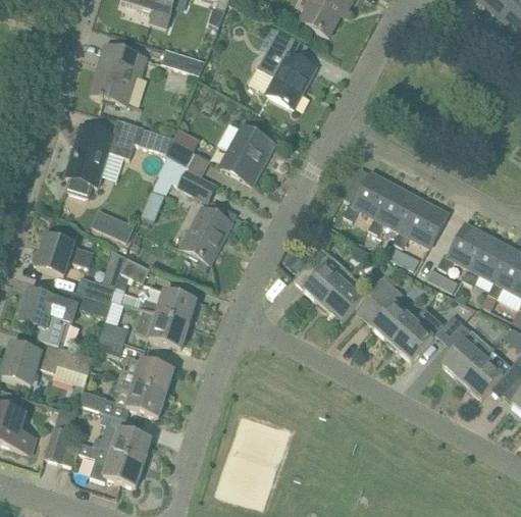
[(122,0),(122,1),(154,11),(151,22),(166,27),(174,0),(122,0)]
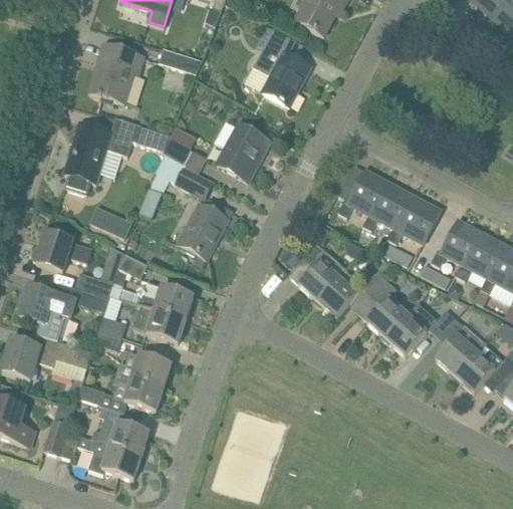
[(215,0),(212,7),(222,9),(225,0),(215,0)]
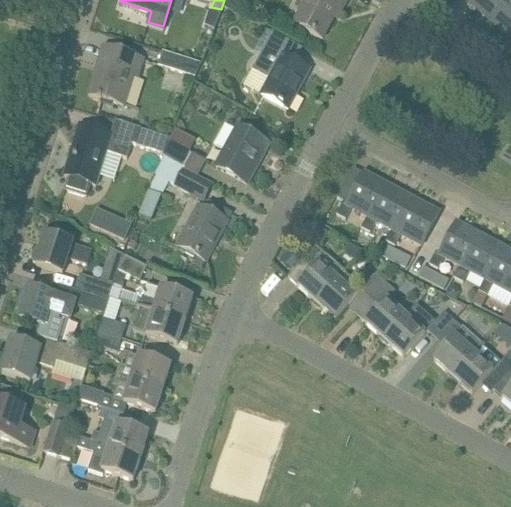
[(302,0),(293,19),(322,35),(336,7),(339,9),(344,0),(302,0)]
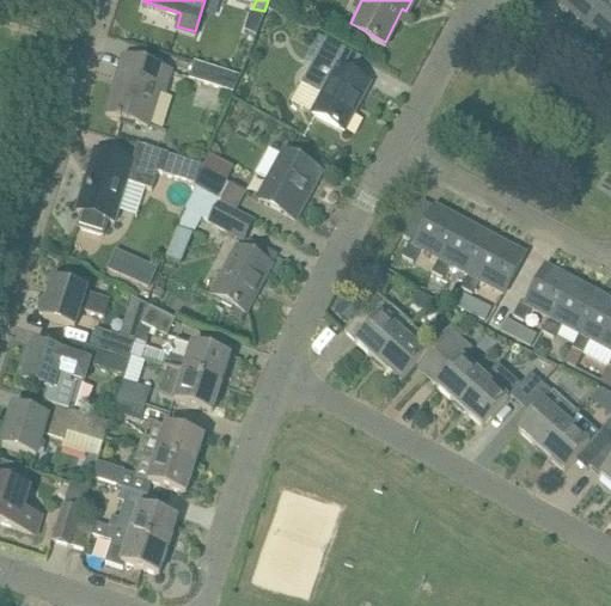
[(566,0),(575,8),(574,10),(584,17),(597,0),(566,0)]
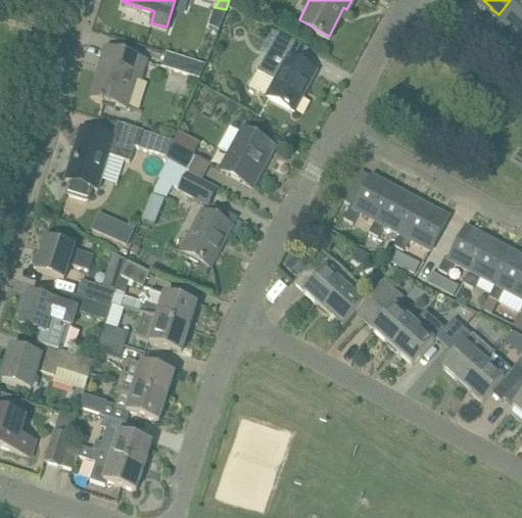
[(510,0),(499,14),(502,17),(503,16),(513,26),(512,27),(519,33),(521,30),(521,0),(510,0)]
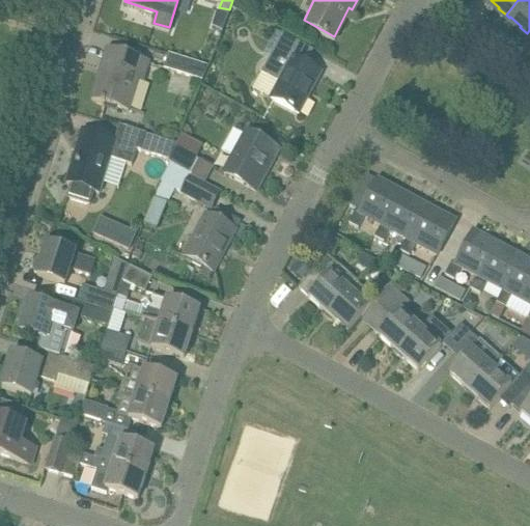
[(311,46),(293,35),(282,30),(273,46),(261,68),(278,78),(270,93),(298,109),(319,68),(303,60),(311,46)]
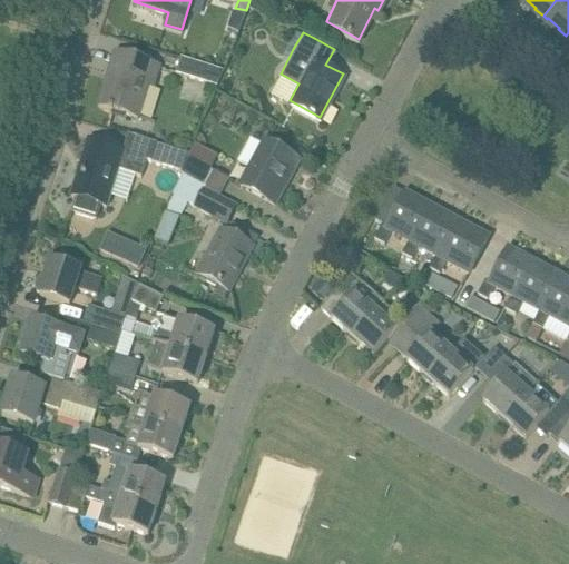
[(160,63),(136,56),(115,49),(108,68),(110,69),(99,101),(98,101),(98,102),(109,106),(108,107),(113,109),(113,107),(138,115),(149,81),(154,82),(160,63)]
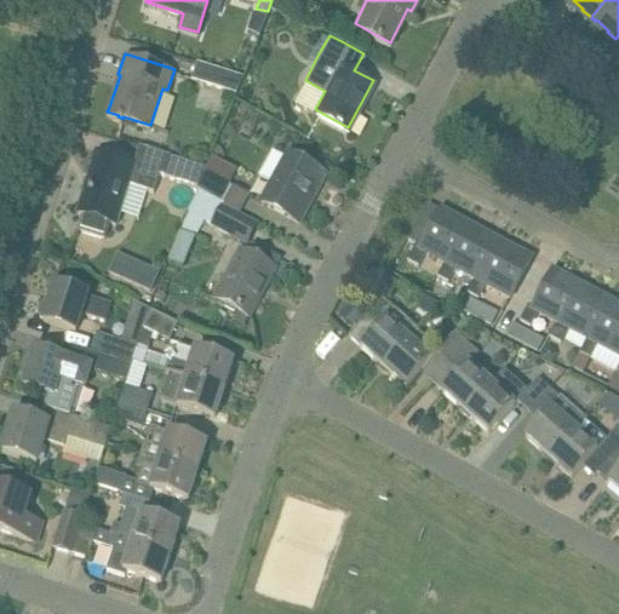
[(242,74),(196,58),(191,75),(236,90),(242,74)]
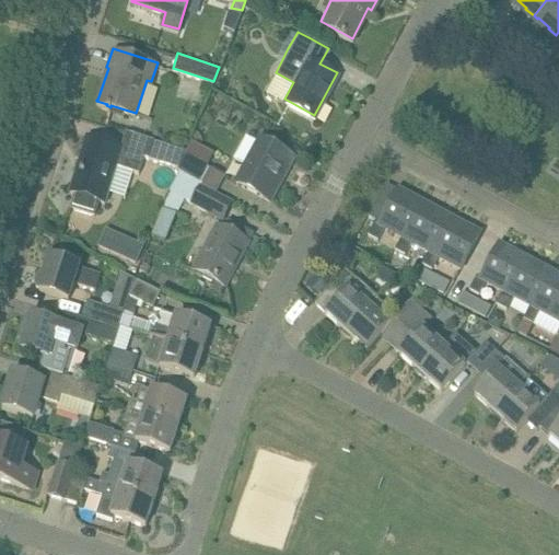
[(143,151),(107,140),(86,134),(69,188),(76,189),(71,204),(94,211),(99,197),(103,198),(115,162),(138,170),(143,151)]
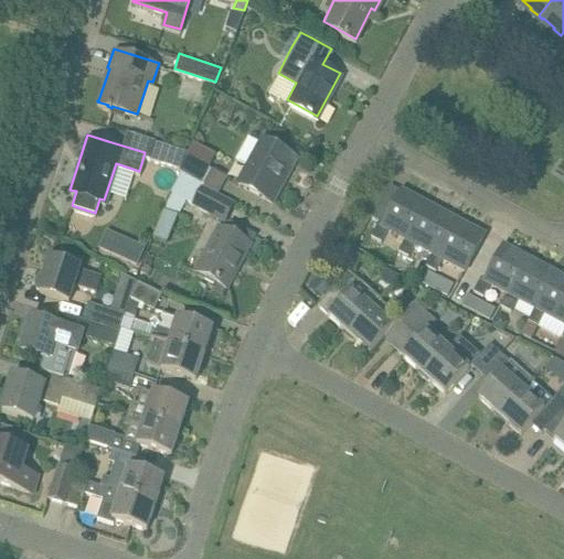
[(291,152),(272,141),(263,137),(238,181),(272,199),(284,178),(278,175),(291,152)]
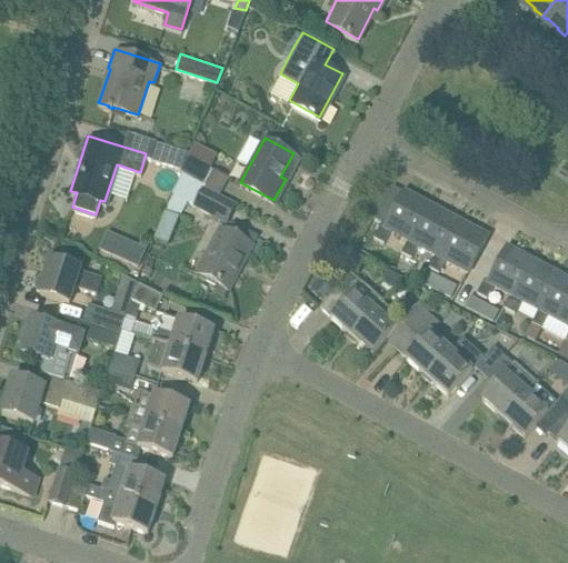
[(181,167),(188,152),(188,150),(156,139),(150,157),(181,167)]
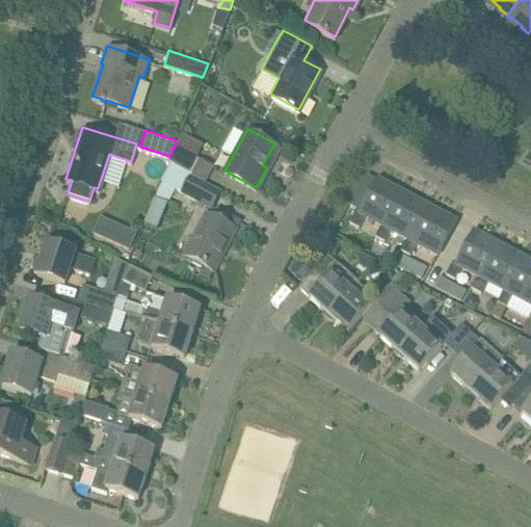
[(176,142),(169,156),(168,158),(189,168),(197,154),(176,142)]
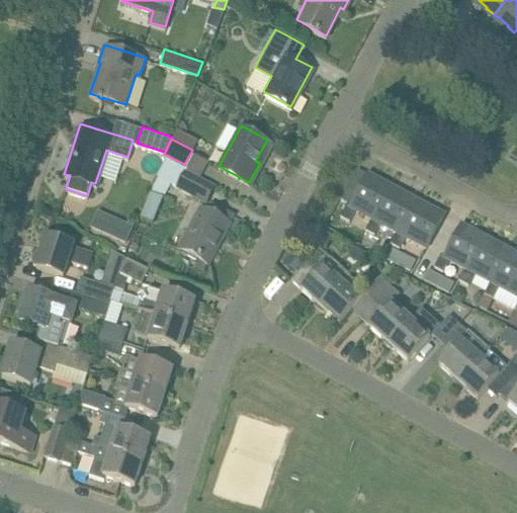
[(184,169),(177,184),(204,199),(213,184),(184,169)]
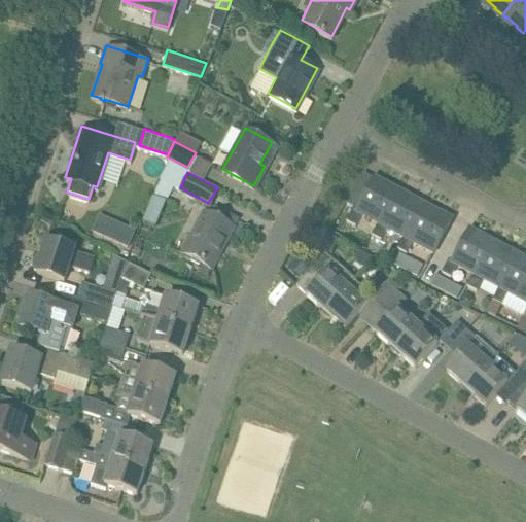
[(378,218),(393,185),(387,182),(386,183),(374,176),(375,175),(374,175),(357,206),(353,204),(346,217),(354,222),(361,210),(378,218)]
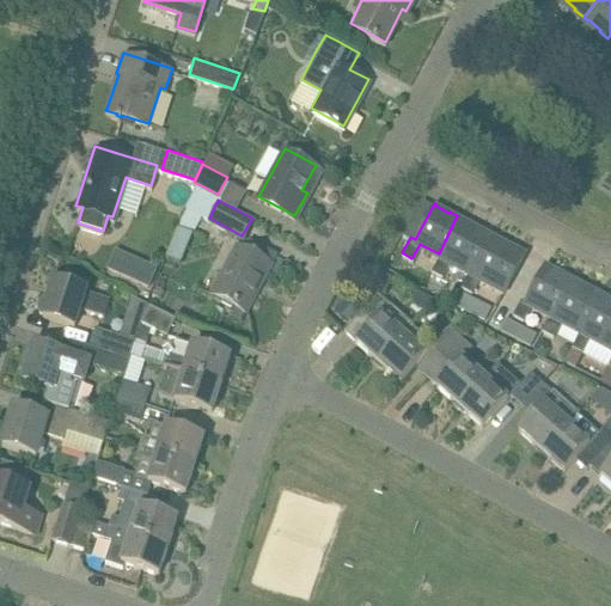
[(465,220),(464,219),(457,215),(439,253),(432,269),(441,274),(450,259),(468,269),(487,231),(480,227),(478,228),(464,221),(465,220)]
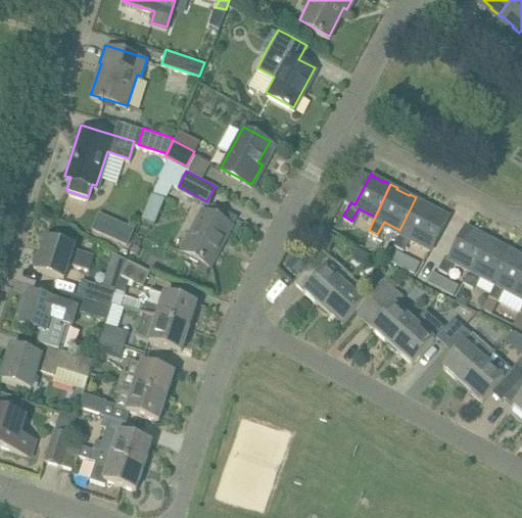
[(154,221),(165,195),(151,190),(141,216),(154,221)]
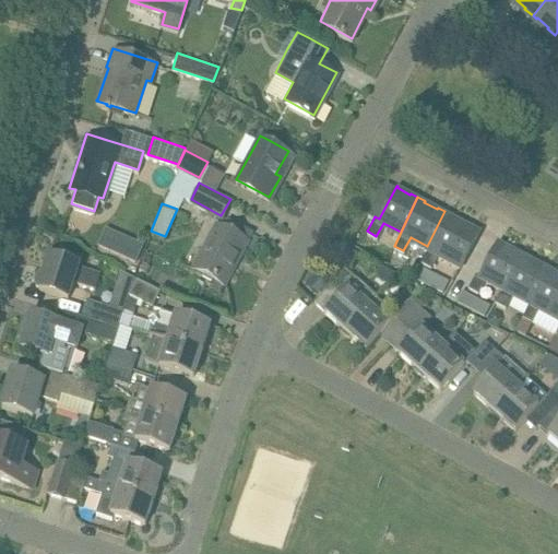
[(451,215),(444,211),(427,246),(428,247),(420,260),(430,266),(438,252),(460,263),(478,230),(464,222),(464,223),(451,216),(451,215)]
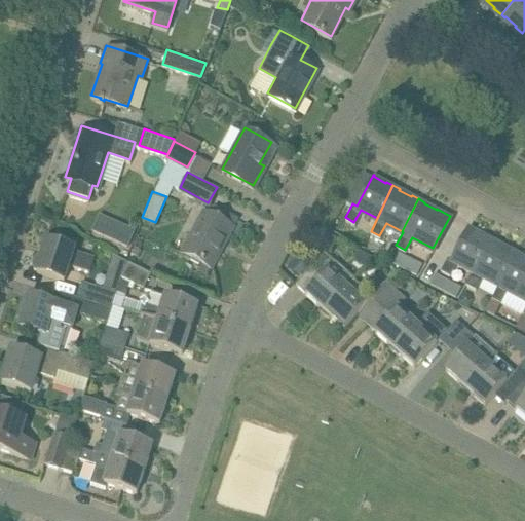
[(211,264),(237,215),(213,201),(208,212),(202,209),(181,249),(211,264)]
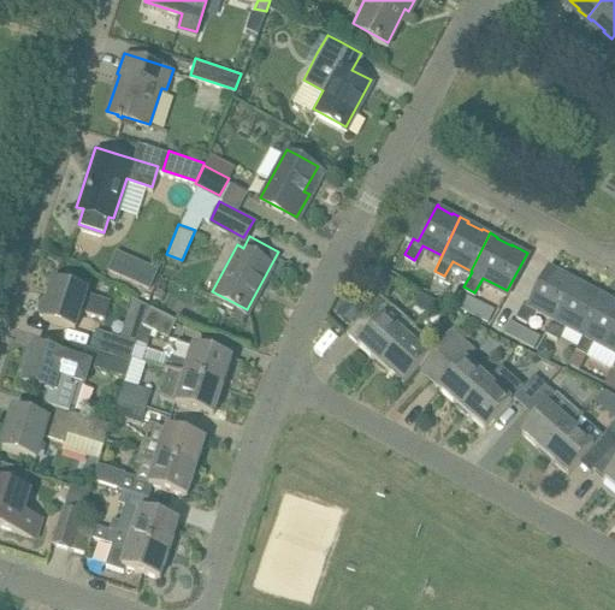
[(554,315),(572,277),(563,273),(563,274),(549,266),(549,265),(548,265),(528,301),(524,298),(515,314),(527,320),(534,306),(554,315)]
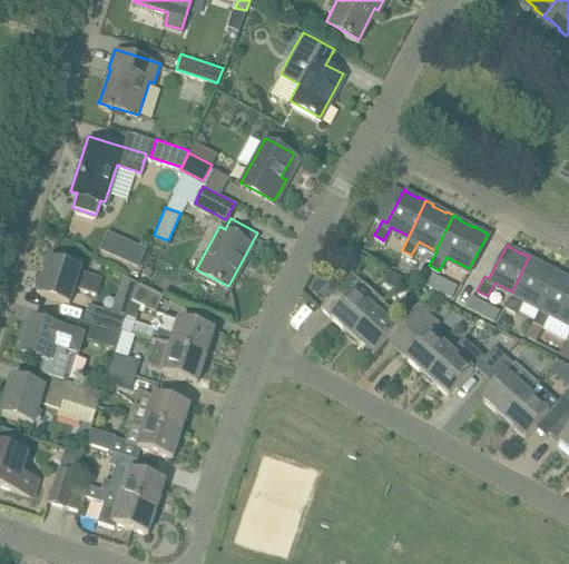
[(536,259),(529,256),(512,292),(504,305),(516,310),(522,297),(539,305),(557,270),(549,267),(549,268),(535,260),(536,259)]
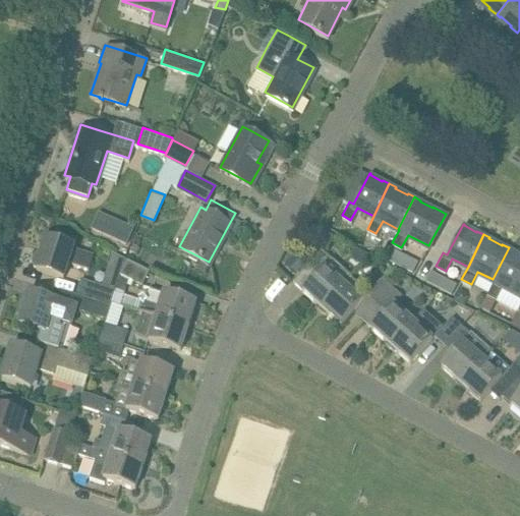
[(71,244),(65,242),(46,236),(36,267),(62,275),(66,261),(88,268),(92,251),(71,244)]
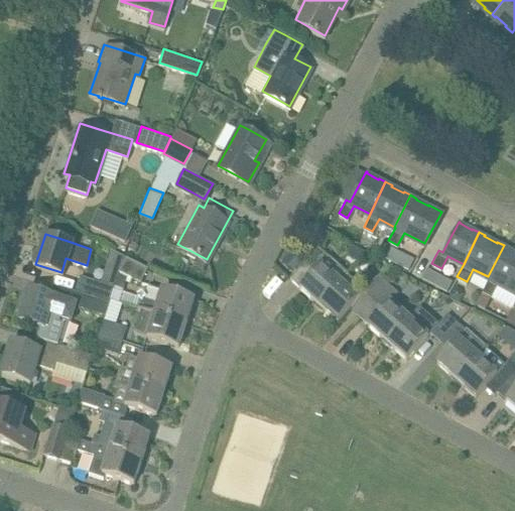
[(329,253),(329,252),(318,243),(291,275),(299,283),(299,284),(317,302),(347,269),(329,253)]
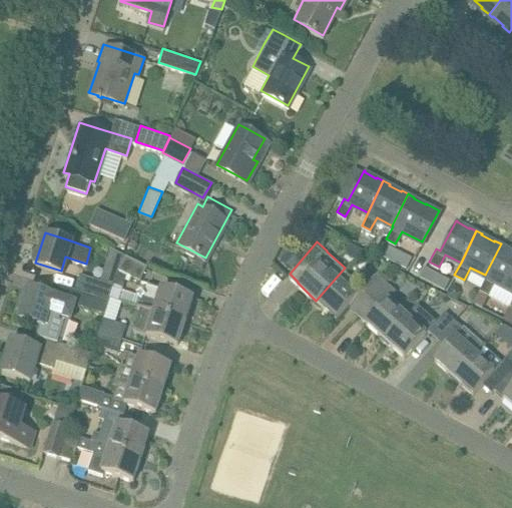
[(507,247),(507,246),(501,243),(485,275),(486,276),(479,288),(488,293),(495,281),(511,289),(511,250),(506,248),(507,247)]
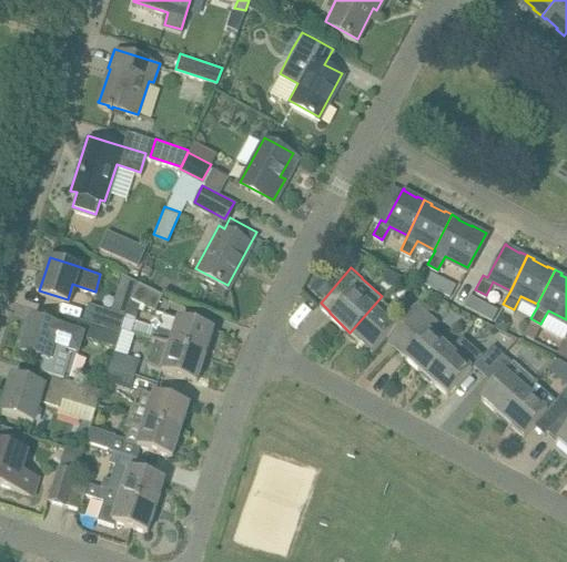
[(427,271),(423,282),(448,290),(453,281),(427,271)]
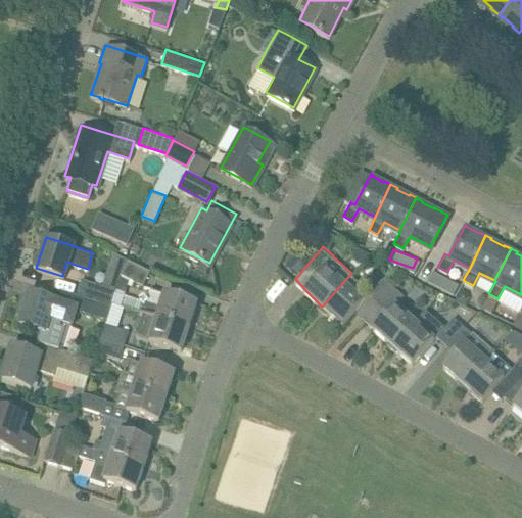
[(112,251),(101,283),(114,287),(115,288),(121,273),(127,259),(112,251)]
